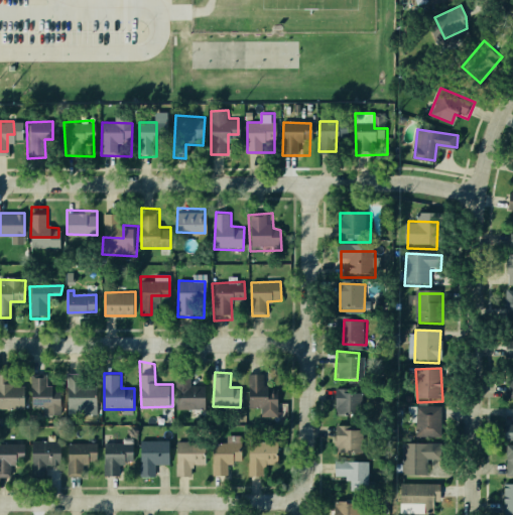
[(33,374),(48,375),(47,392),(62,393),(60,410),(30,407),(33,374)]
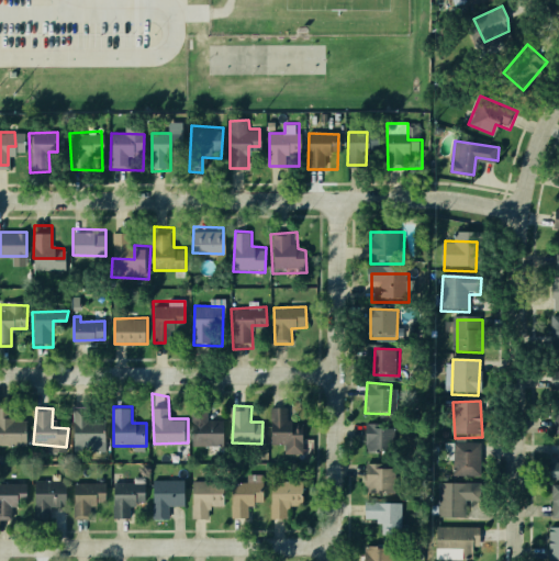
[(196,446),(227,446),(227,421),(210,421),(210,407),(196,407),(196,446)]
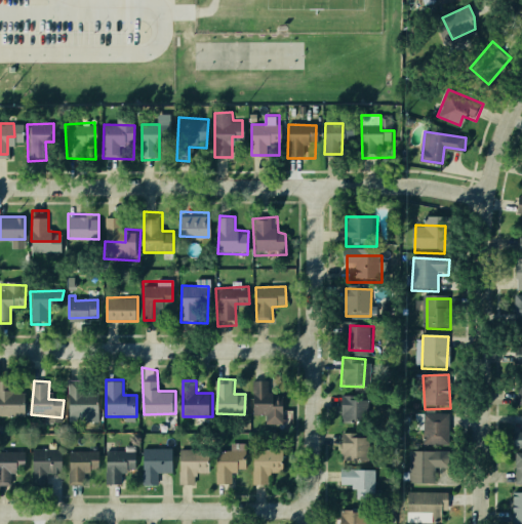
[(254,380),(252,419),(284,420),(285,396),(267,395),(268,380),(254,380)]
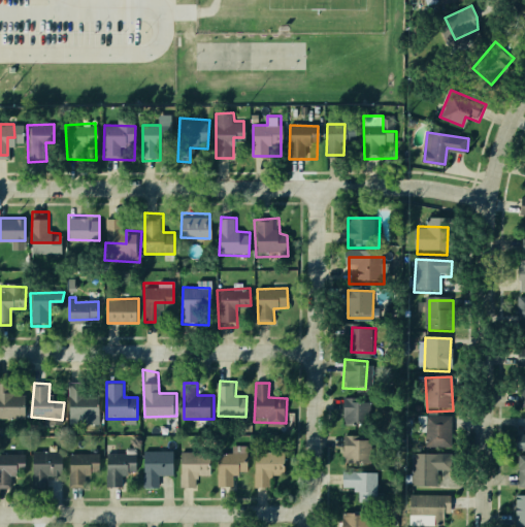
[(0,393),(27,394),(26,420),(0,419),(0,393)]
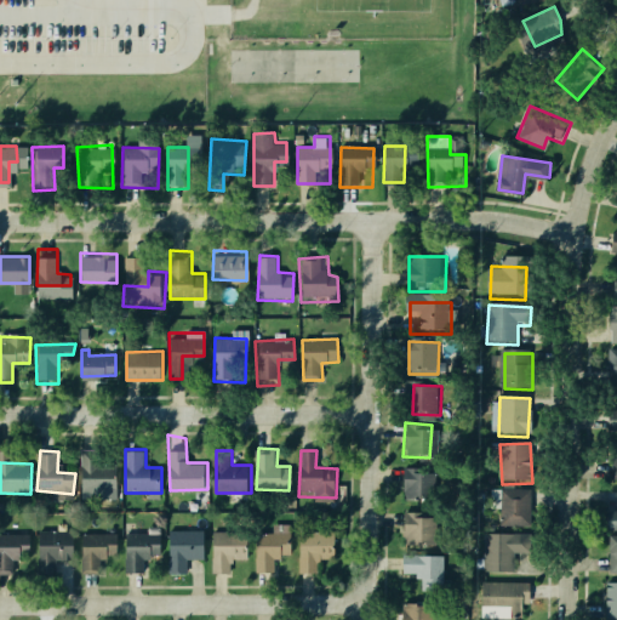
[(119,464),(121,500),(81,502),(80,466),(119,464)]
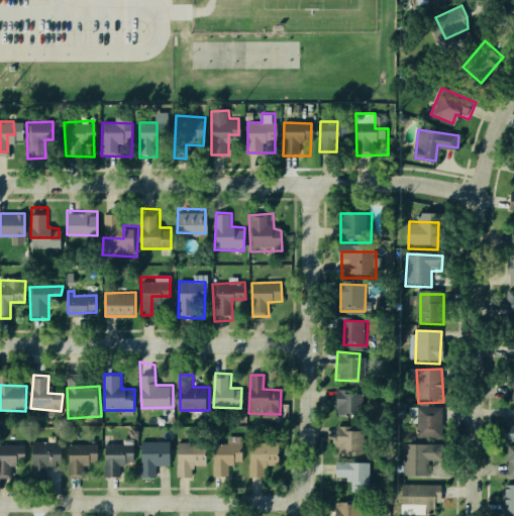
[(336,387),(354,387),(353,414),(335,413),(336,387)]
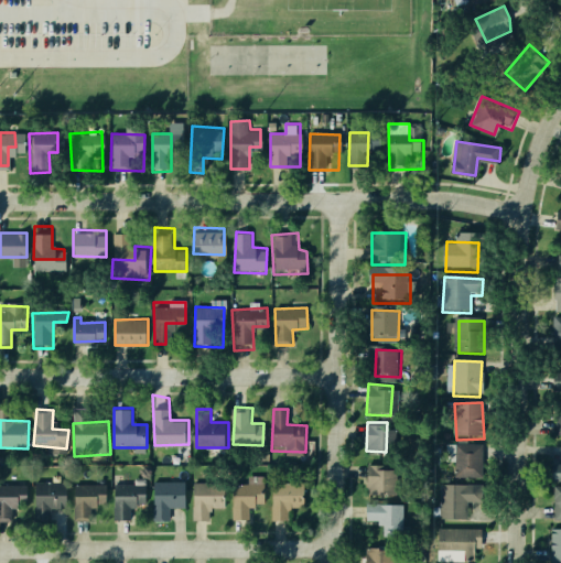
[(485,450),(446,446),(445,461),(456,462),(455,479),(483,482),(485,450)]
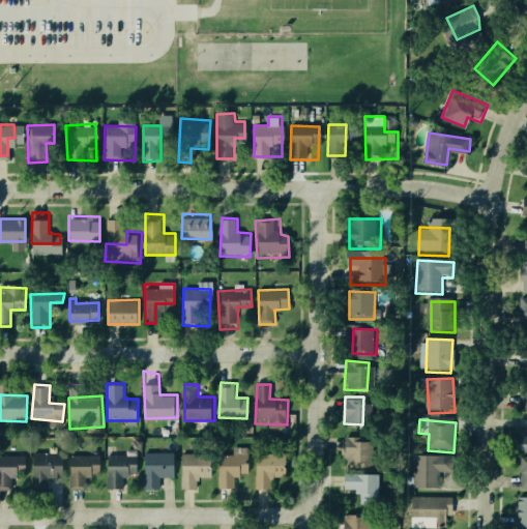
[(526,452),(519,452),(518,436),(526,436),(526,452)]
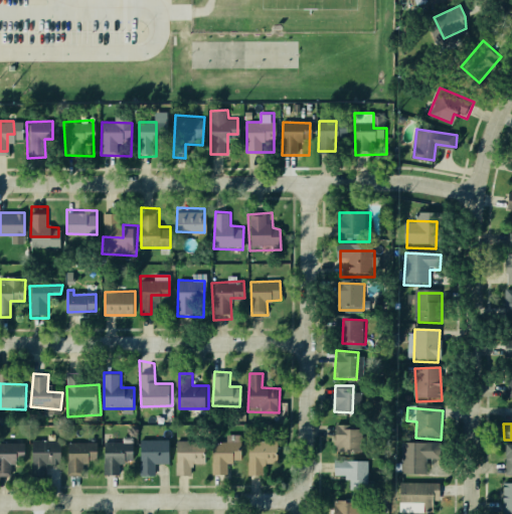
[(334,426),(359,429),(358,444),(364,444),(363,456),(338,454),(339,445),(333,444),(334,426)]
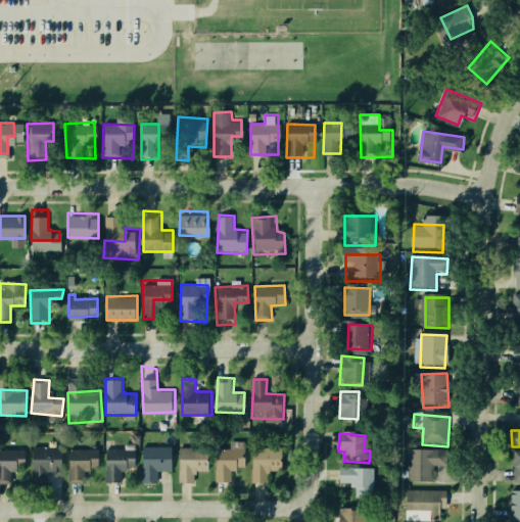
[(33,443),(64,445),(63,472),(32,470),(33,443)]
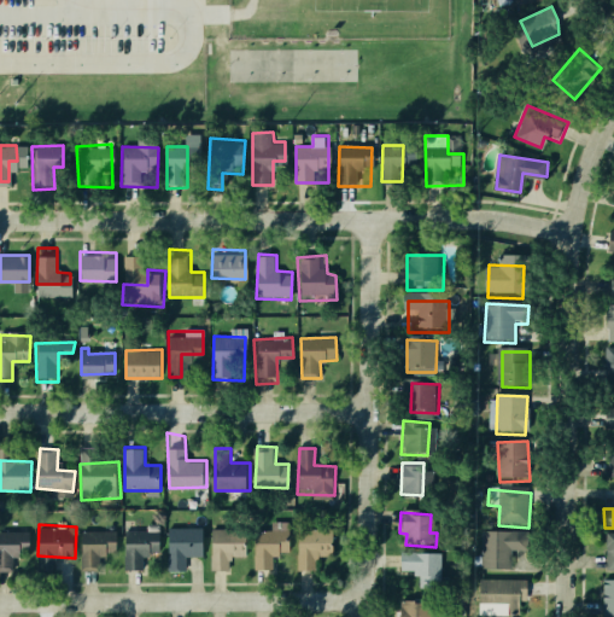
[(203,524),(167,525),(168,572),(188,572),(188,547),(203,546),(203,524)]
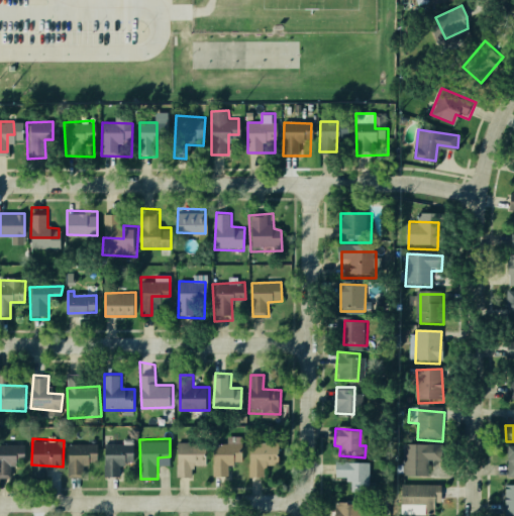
[(68,439),(97,440),(95,460),(85,459),(84,480),(66,479),(68,439)]
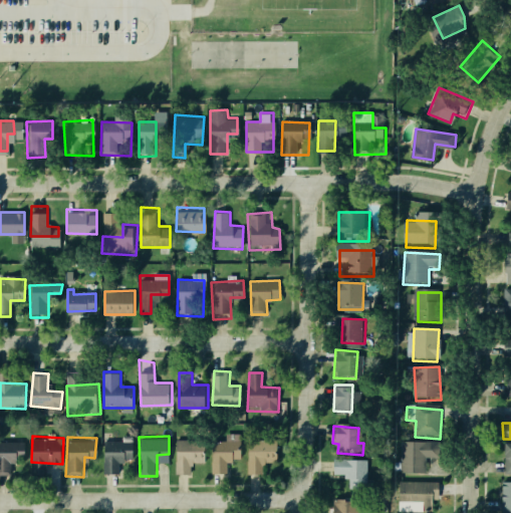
[(0,439),(27,439),(27,462),(9,462),(9,478),(0,478),(0,439)]
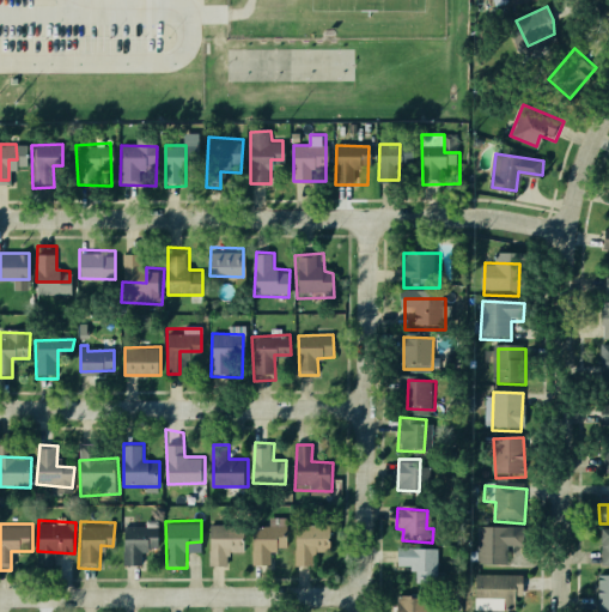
[(159,523),(122,525),(122,569),(146,568),(146,547),(159,546),(159,523)]
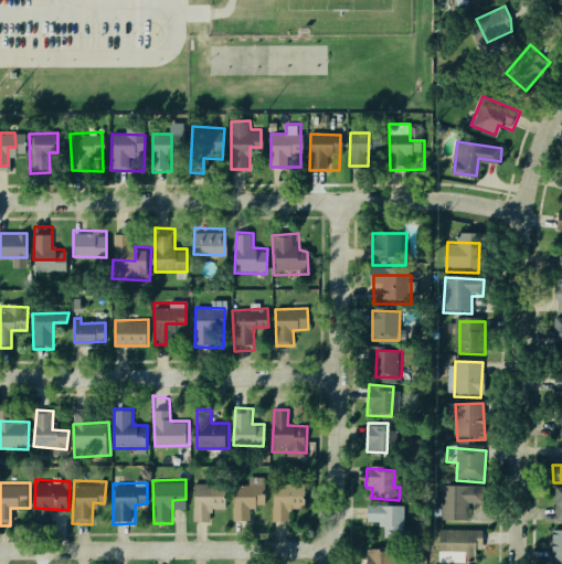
[(306,483),(271,485),(273,525),(285,525),(285,510),(307,509),(306,483)]
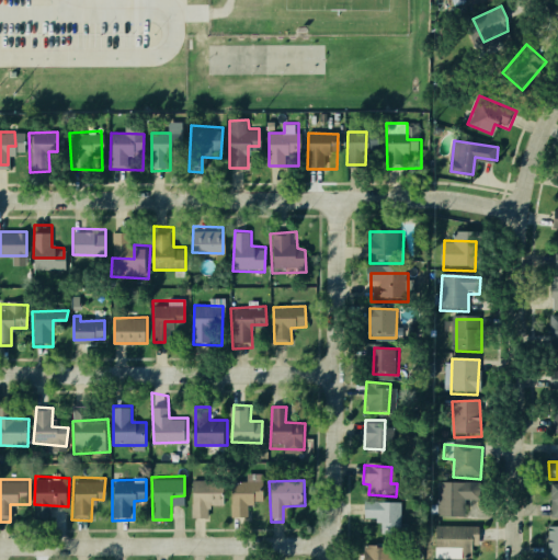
[(192,520),(212,518),(211,505),(226,504),(226,482),(192,483),(192,520)]
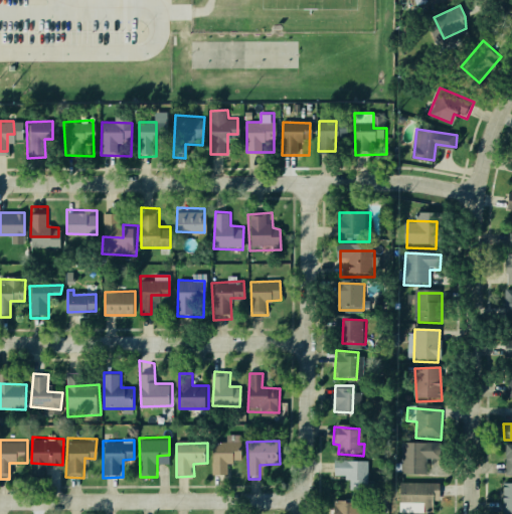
[(403,443),(434,445),(434,456),(423,456),(423,474),(402,473),(403,443)]
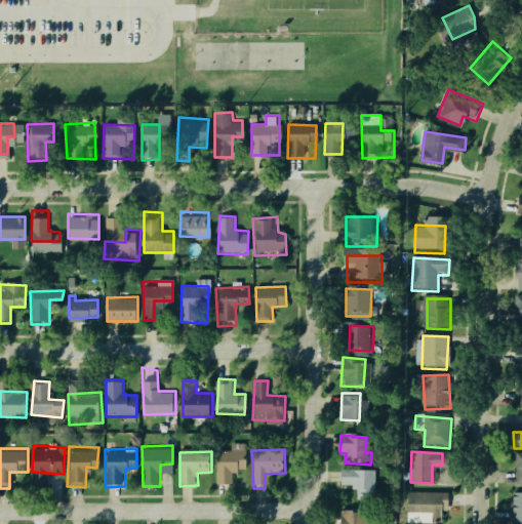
[(216,452),(246,452),(246,471),(231,471),(231,487),(216,487),(216,452)]
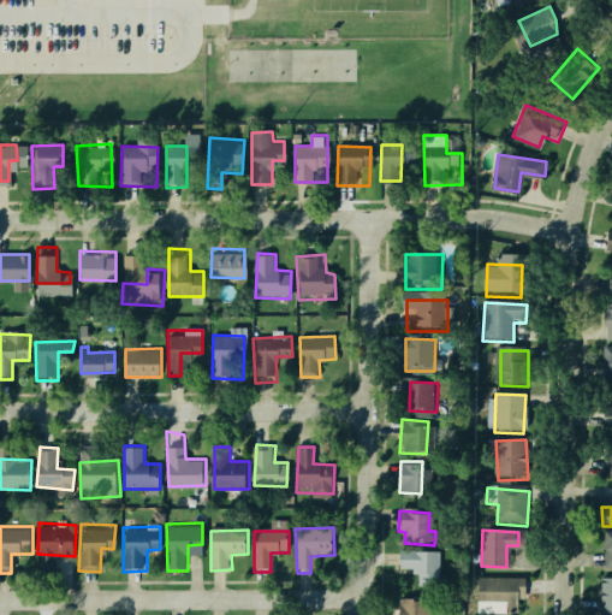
[(400,549),(443,550),(443,573),(416,573),(416,562),(400,562),(400,549)]
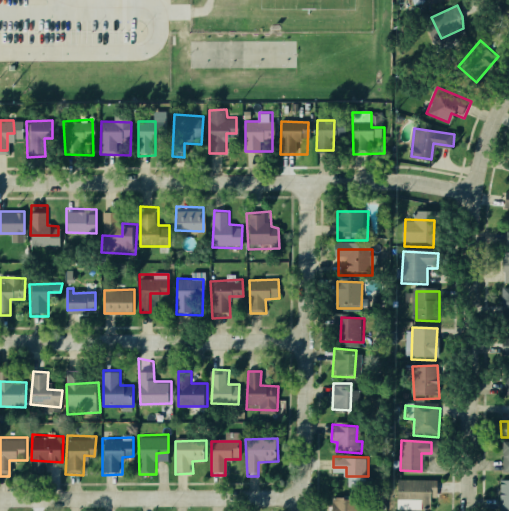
[(398,480),(397,510),(431,510),(432,481),(398,480)]
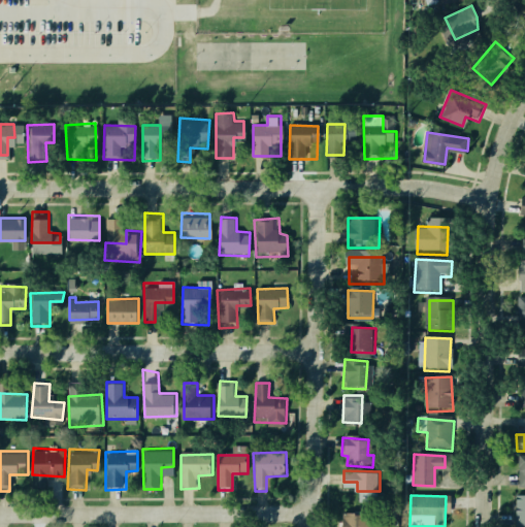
[(343,511),(343,526),(371,526),(371,509),(343,511)]
